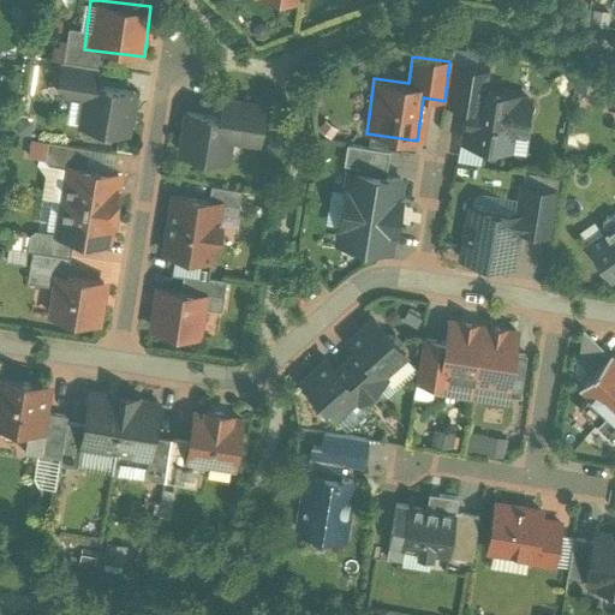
[(449,61),(445,101),(466,103),(469,84),(488,87),(490,67),(449,61)]
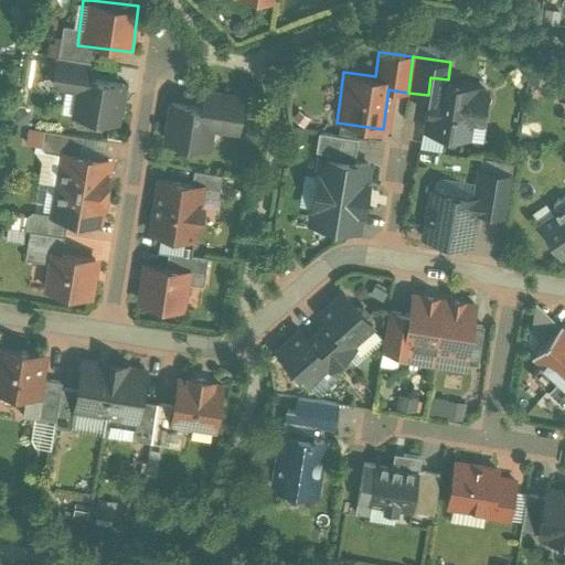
[(91,64),(55,59),(51,87),(75,92),(71,117),(112,123),(117,84),(88,80),(91,64)]
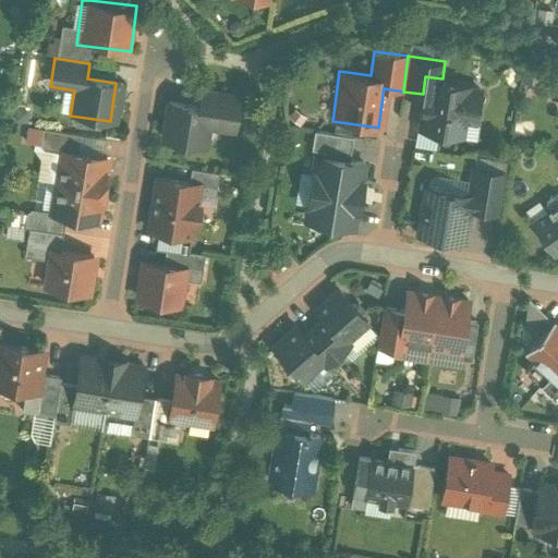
[(443,79),(425,76),(423,94),(417,129),(460,135),(462,119),(475,121),(481,84),(443,79)]
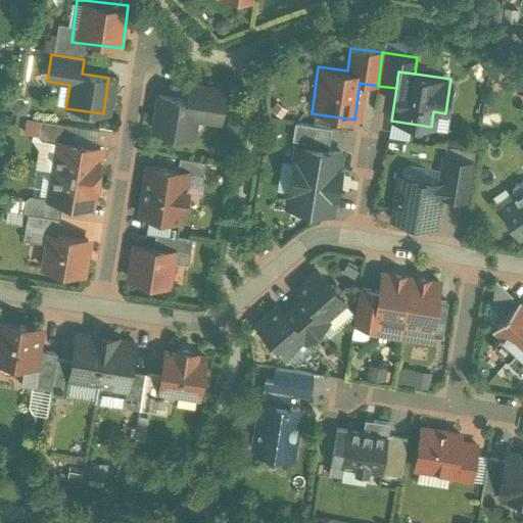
[(187,102),(158,97),(153,132),(189,138),(192,122),(221,127),(227,90),(190,84),(187,102)]
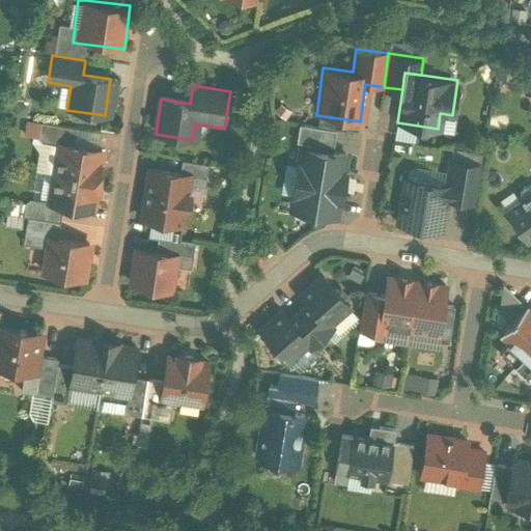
[(37,135),(39,122),(26,119),(24,133),(37,135)]
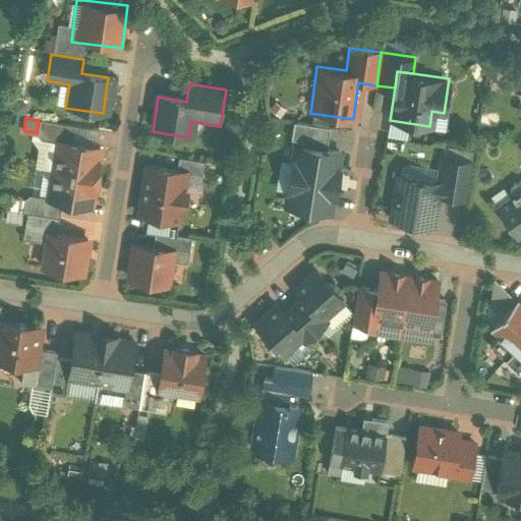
[(56,142),(71,145),(73,129),(39,124),(36,139),(56,142)]
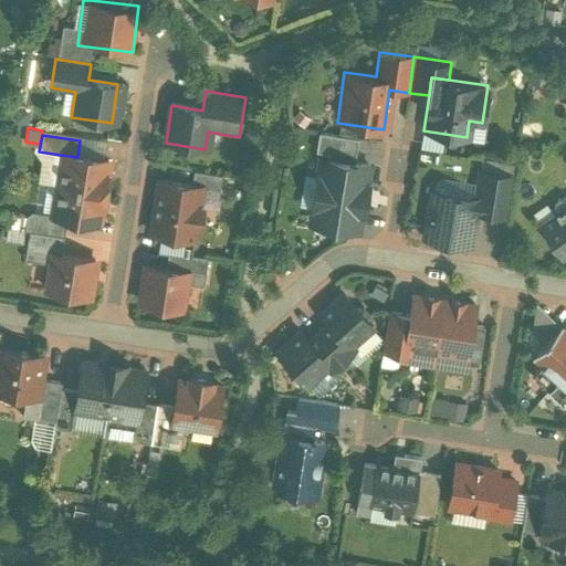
[(318,158),(349,163),(353,142),(313,135),(311,149),(320,150),(318,158)]
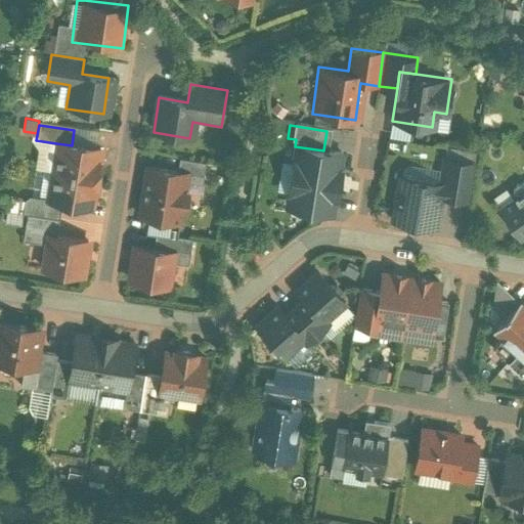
[(56,143),(52,169),(96,177),(101,150),(72,145),(56,143)]
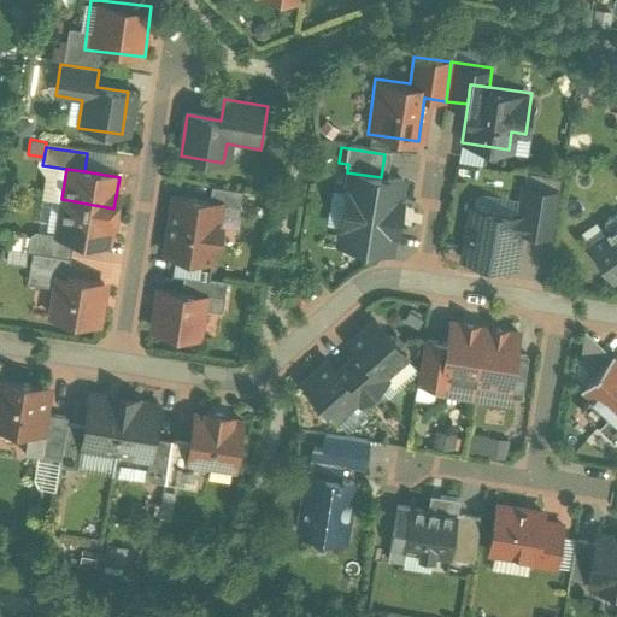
[(381,177),(347,172),(336,245),(389,254),(401,181),(381,177)]
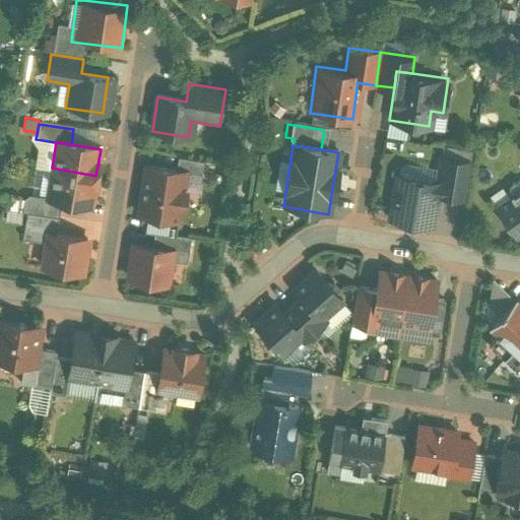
[(440,155),(436,182),(433,196),(463,201),(470,160),(440,155)]
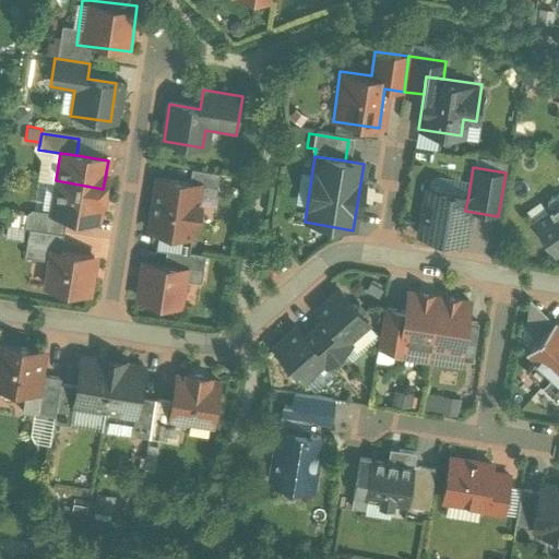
[(217,175),(186,170),(183,182),(199,185),(215,188),(217,175)]
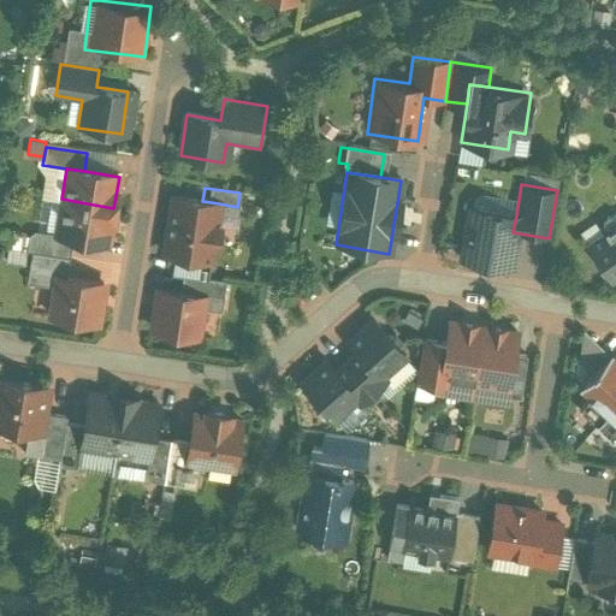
[(202,201),(173,196),(163,255),(209,262),(219,203),(202,201)]
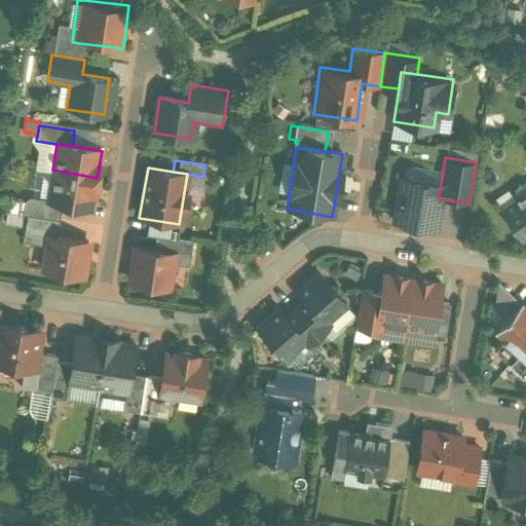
[(91,212),(97,178),(52,170),(46,203),(62,207),(91,212)]
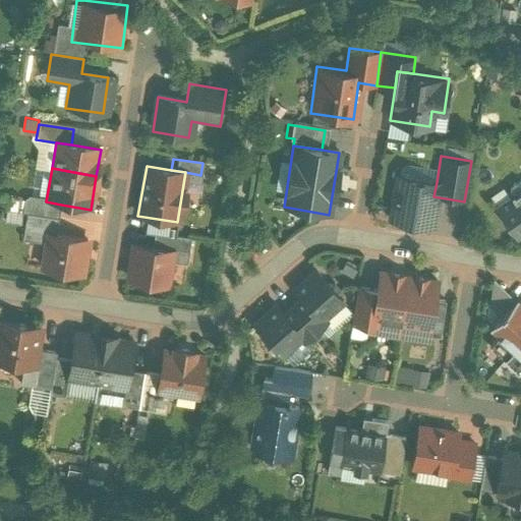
[(437,182),(395,176),(388,222),(429,228),(433,196),(437,182)]
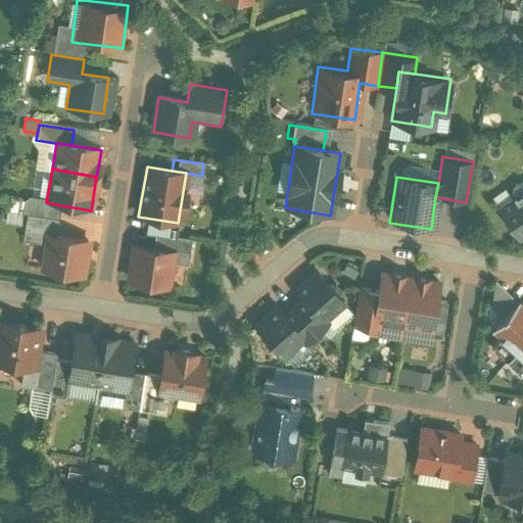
[(522,186),(498,203),(522,238),(522,237),(522,186)]
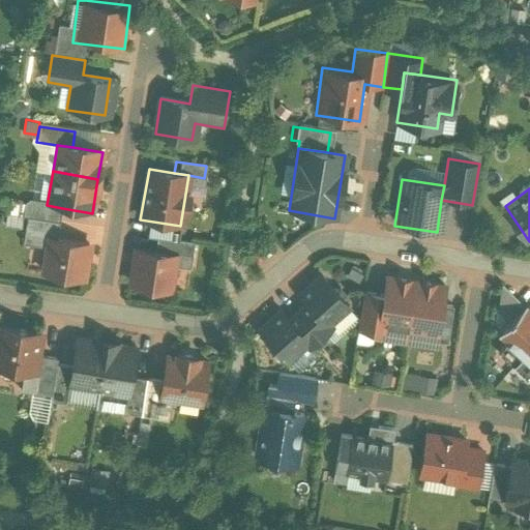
[(29,222),(59,226),(62,208),(47,205),(28,203),(25,221),(29,222)]
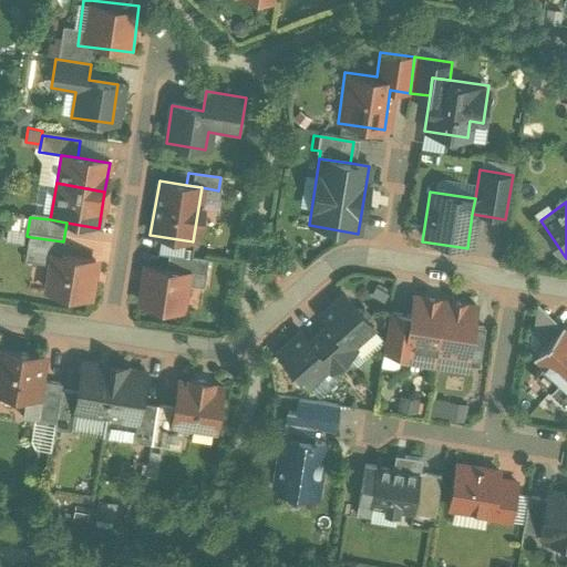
[(3,237),(20,243),(24,229),(8,225),(3,237)]
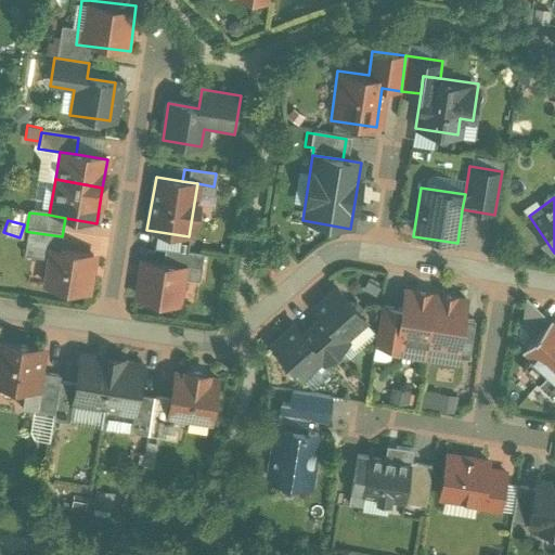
[(62,236),(30,232),(26,258),(49,261),(51,248),(60,250),(62,236)]
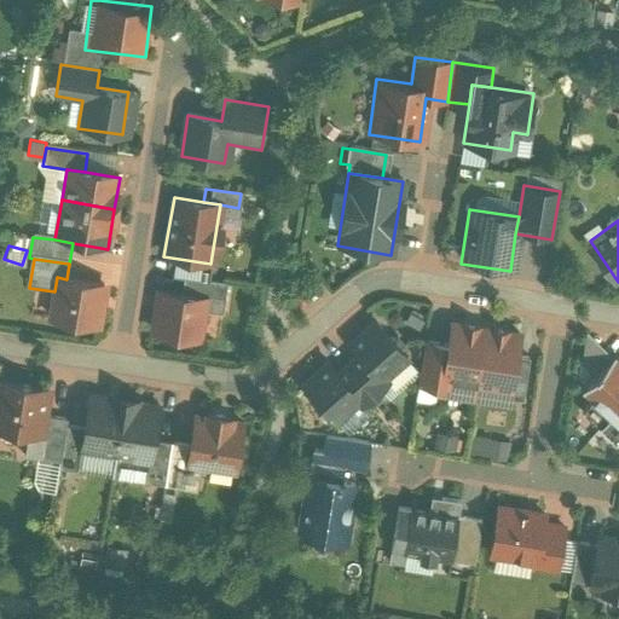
[(67,279),(57,277),(55,291),(50,319),(103,328),(109,287),(67,279)]
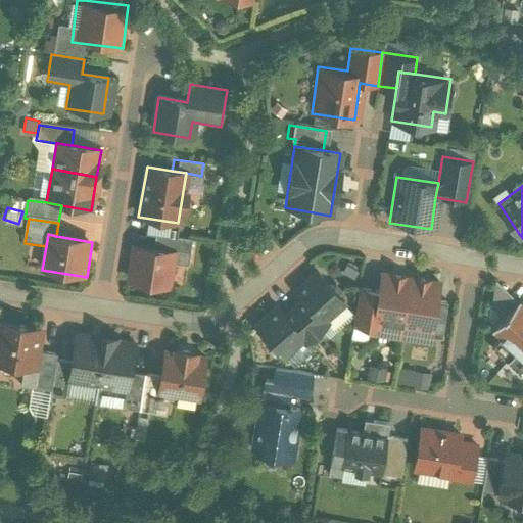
[(188,241),(154,236),(152,250),(175,254),(186,255),(188,241)]
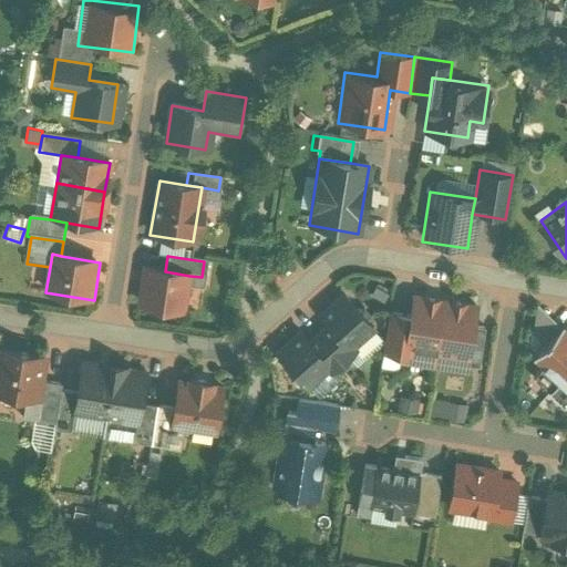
[(165,271),(145,268),(138,305),(183,312),(189,276),(165,271)]
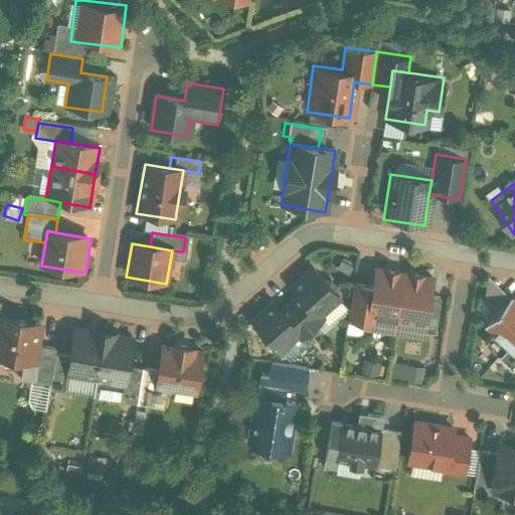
[(279,289),(312,326),(342,300),(309,263),(279,289)]
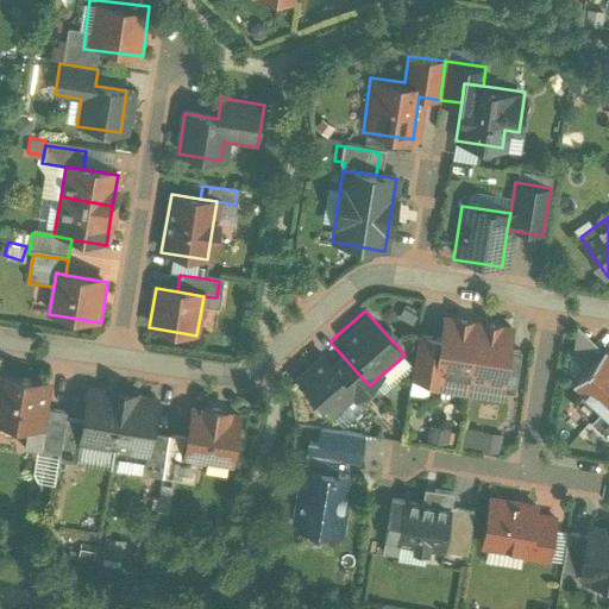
[(409,376),(470,387),(481,321),(438,315),(434,333),(418,331),(409,376)]
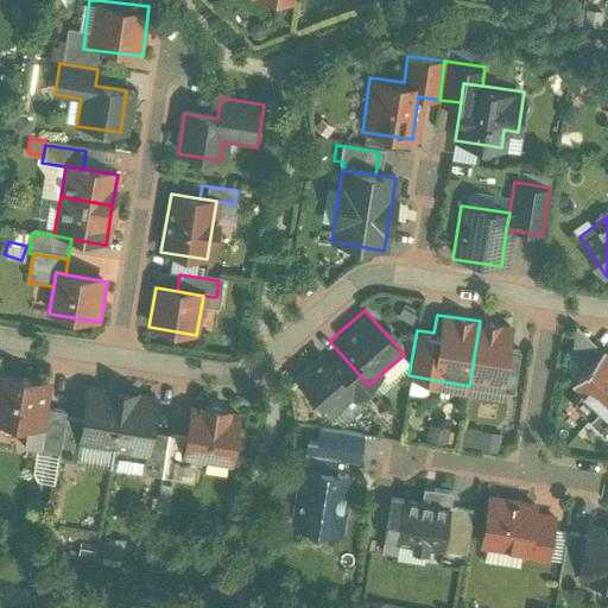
[(514,327),(480,321),(469,386),(505,391),(514,327)]
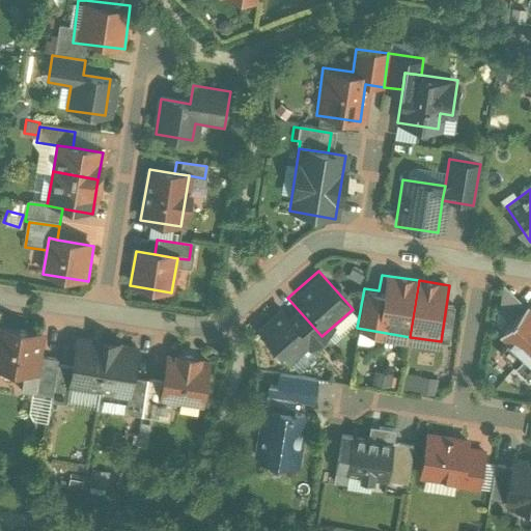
[(322,336),(287,298),(254,327),(288,365),(322,336)]
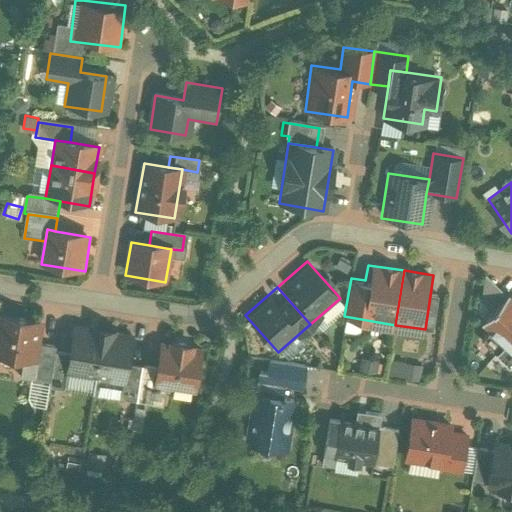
[(477,318),(506,344),(511,337),(511,293),(506,287),(477,318)]
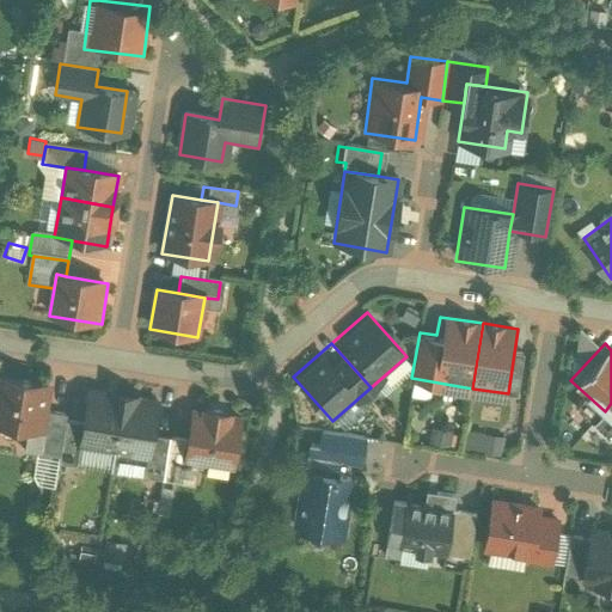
[(49,389),(0,380),(0,423),(42,432),(44,412),(49,389)]
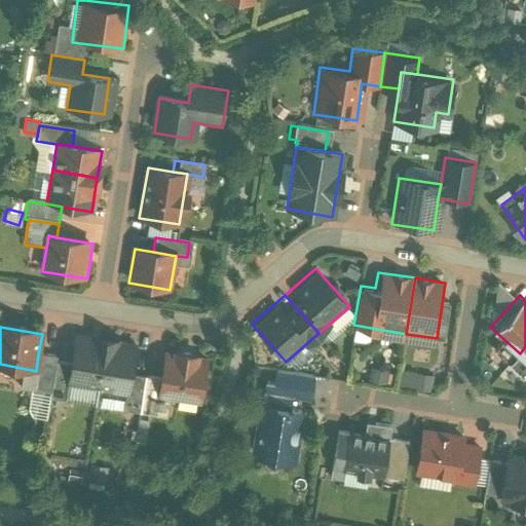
[(68,383),(101,388),(108,342),(75,337),(68,383)]
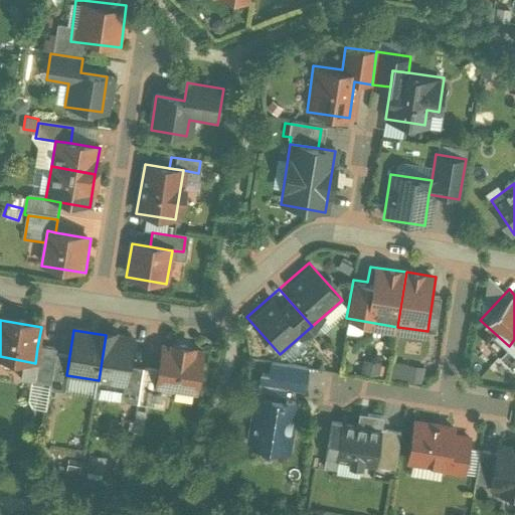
[(132,340),(106,335),(99,380),(125,384),(132,340)]
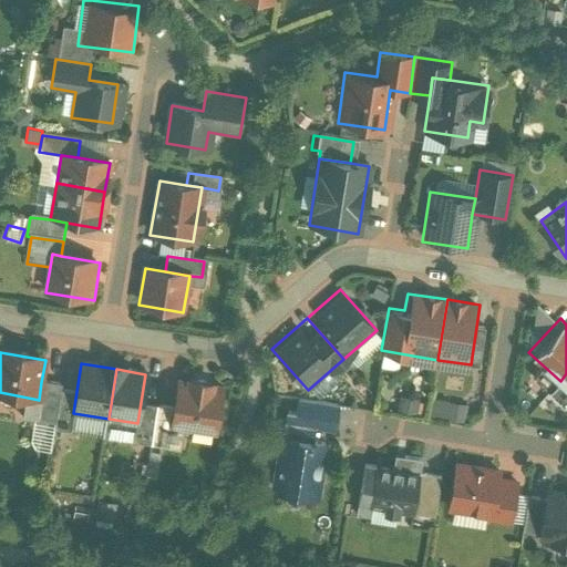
[(223,381),(171,375),(163,432),(215,440),(223,381)]
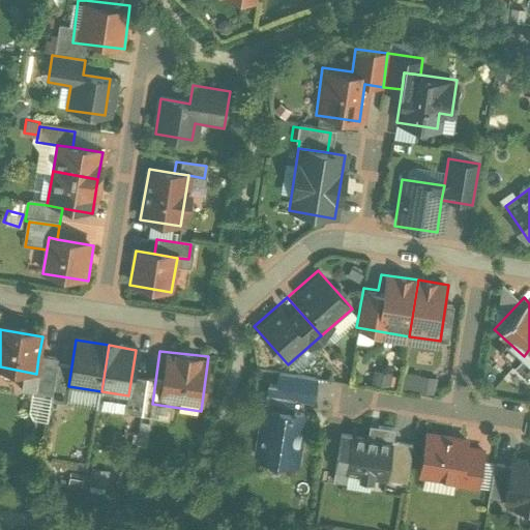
[(51,395),(57,360),(38,357),(36,374),(33,392),(51,395)]
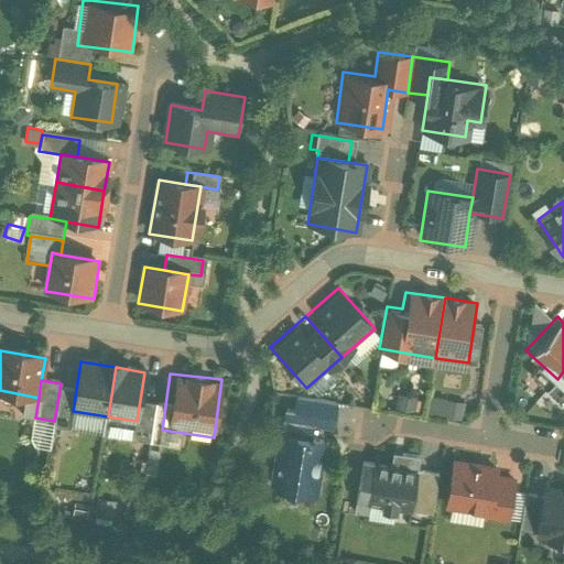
[(334,423),(335,398),(286,396),(285,421),(334,423)]
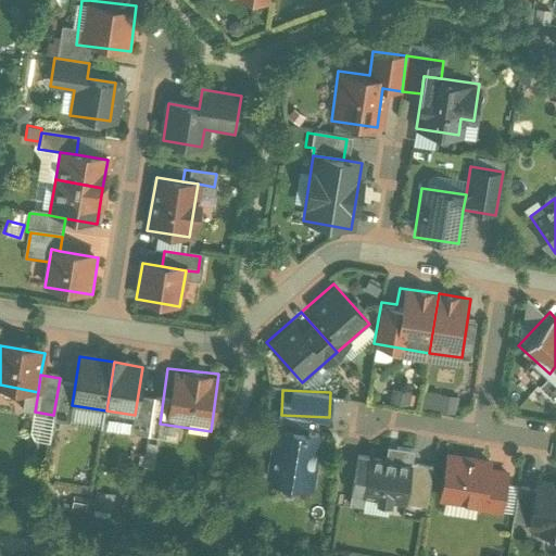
[(320,437),(276,429),(267,481),(312,488),(320,437)]
